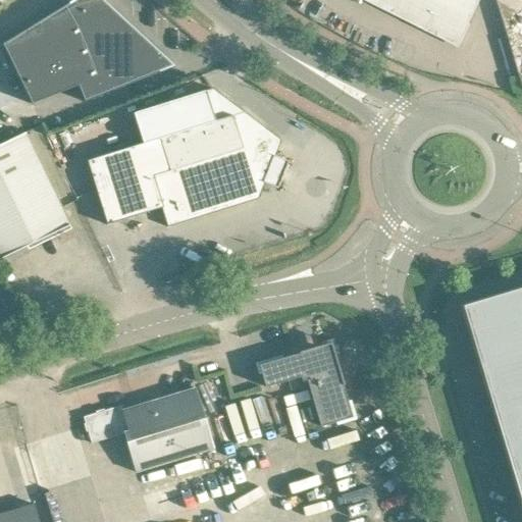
[(161,59),(96,0),(73,0),(6,42),(31,104),(77,86),(84,102),(158,72),(158,71),(160,60),(161,59)]
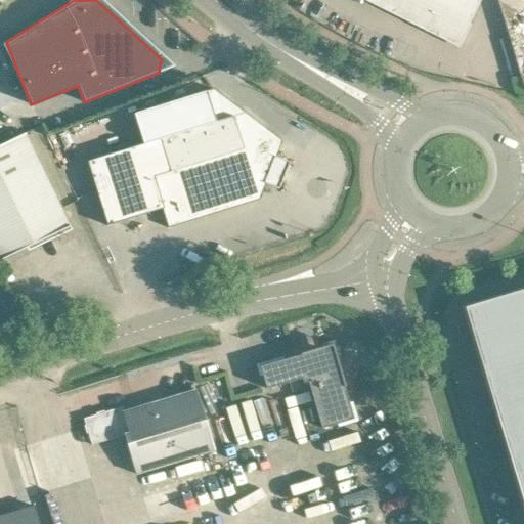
[(372,0),(456,42),(477,0),(372,0)]
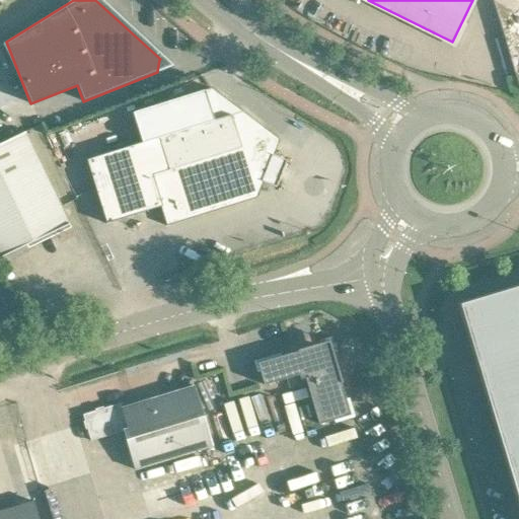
[(242,112),(86,160),(105,223),(160,207),(166,226),(256,198),(263,182),(276,188),(286,160),(273,155),(279,140),(242,112)]
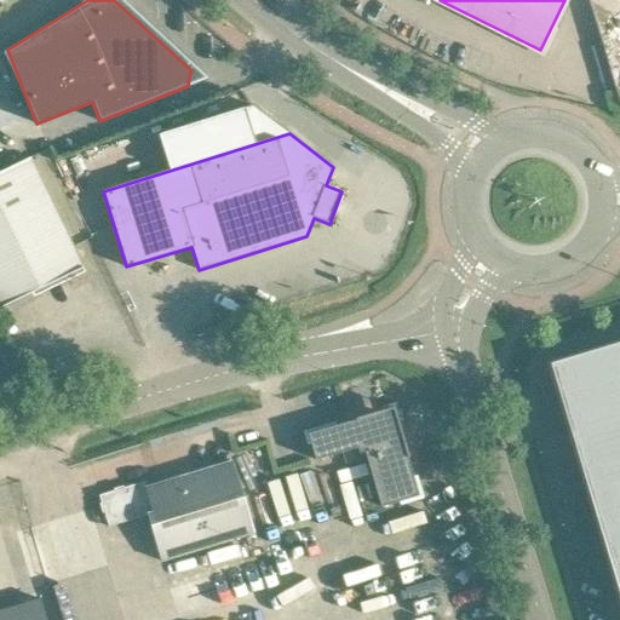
[(29,159),(0,172),(0,308),(82,268),(29,159)]
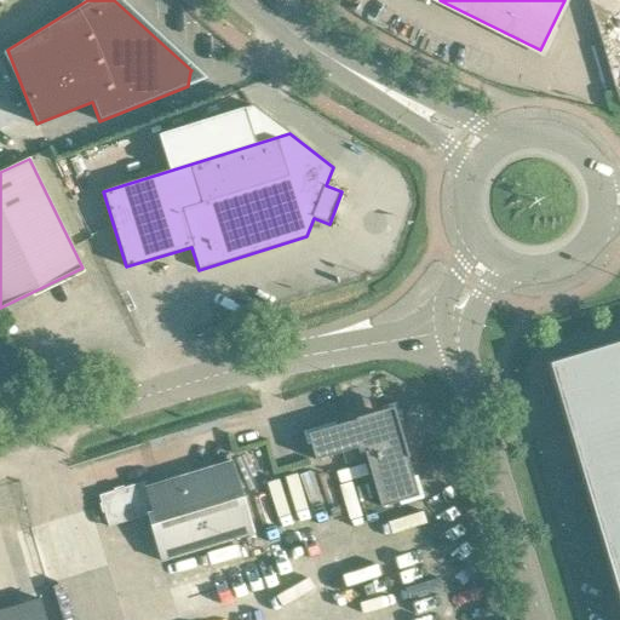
[(619,342),(547,363),(619,603),(619,342)]
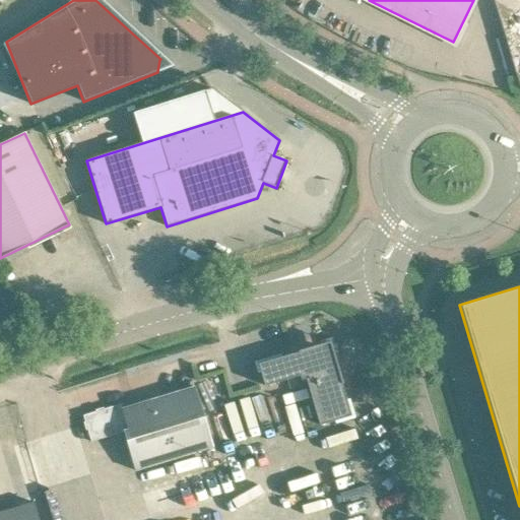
[(258,365),(263,384),(300,374),(301,380),(306,378),(320,425),(350,415),(341,384),(342,384),(336,363),(330,365),(326,348),(318,351),(316,345),(298,351),(298,352),(258,365)]
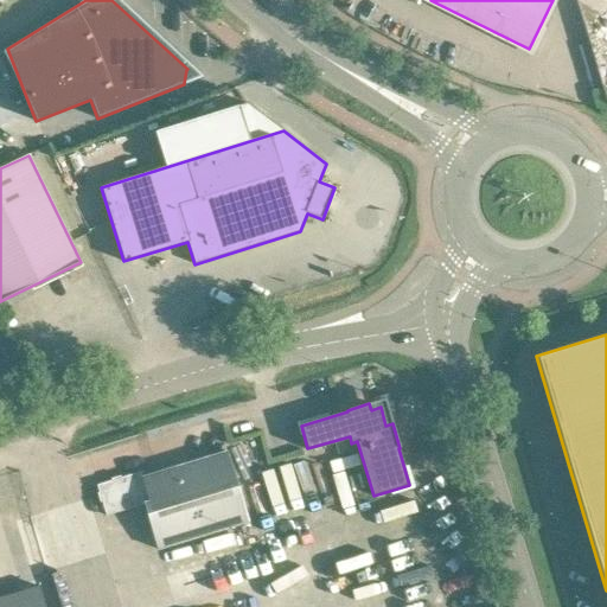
[(96,485),(106,516),(144,504),(157,549),(248,522),(227,452),(142,477),(140,472),(96,485)]
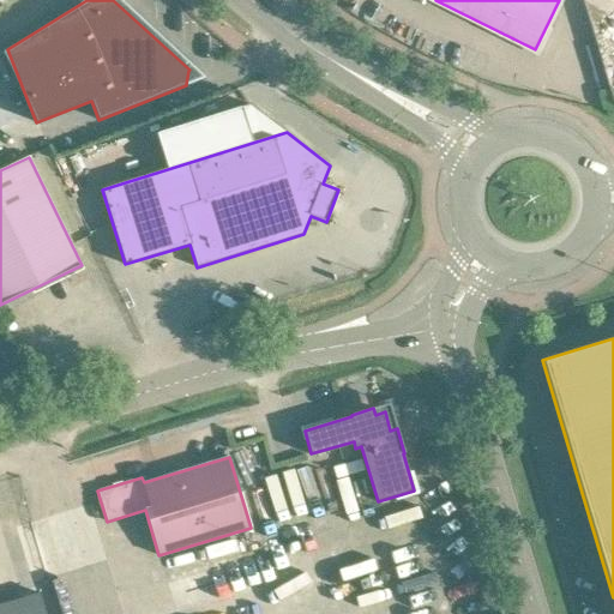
[(0,613),(43,613),(38,593),(0,603),(0,613)]
